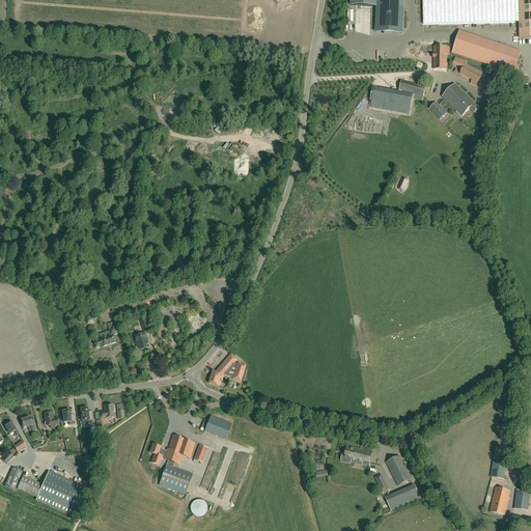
[(351,0),(351,6),(376,7),(375,28),(387,28),(387,30),(391,30),(391,28),(402,29),(403,0),(351,0)]
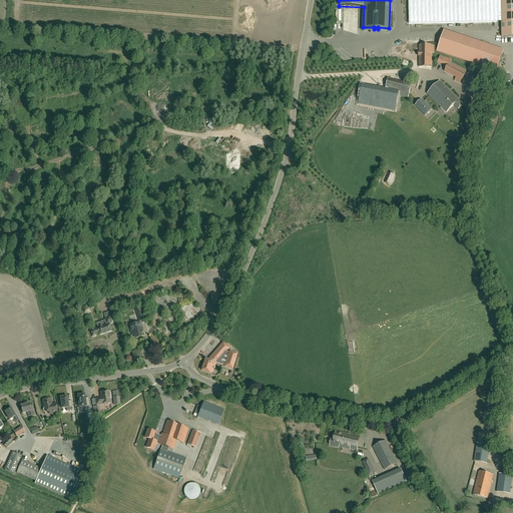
[(512,0),(408,0),(409,24),(502,22),(502,37),(512,36),(512,0)]
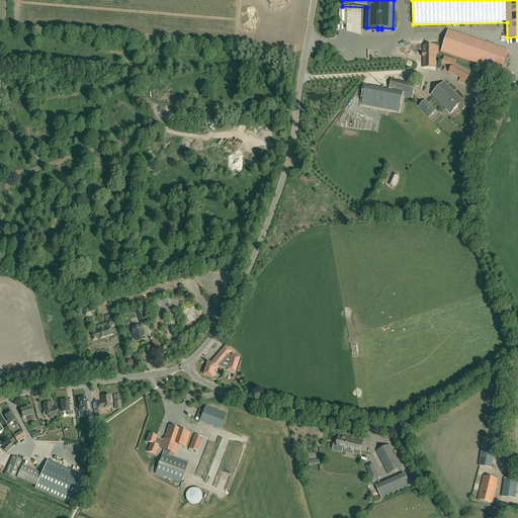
[(501,72),(507,55),(447,35),(441,53),(501,72)]
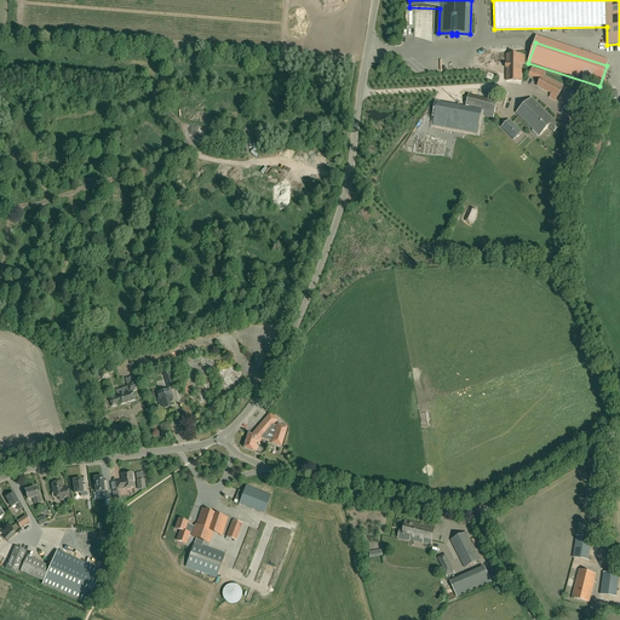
[(494,51),(494,63),(505,63),(505,50),(494,51)]
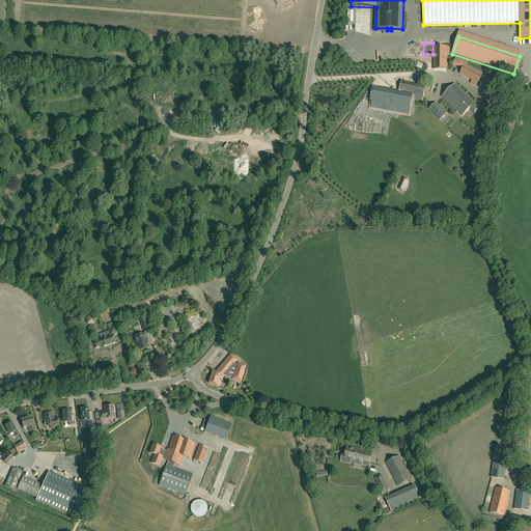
[(434,48),(434,68),(438,68),(442,68),(446,70),(446,55),(447,48),(434,48)]
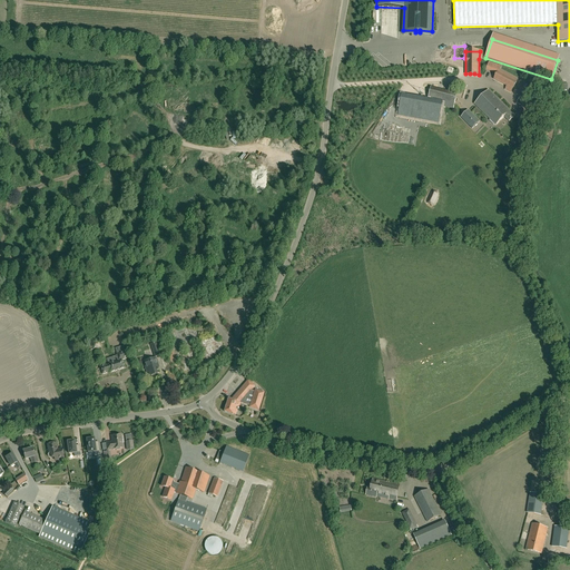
[(485,70),(498,74),(499,70),(500,70),(501,66),(489,62),(485,70)]
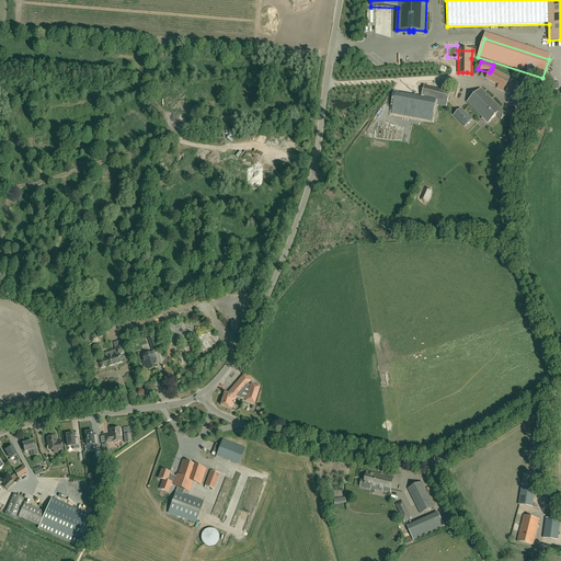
[(492,69),(491,69),(490,72),(487,78),(499,84),(497,88),(503,91),(508,79),(492,69)]
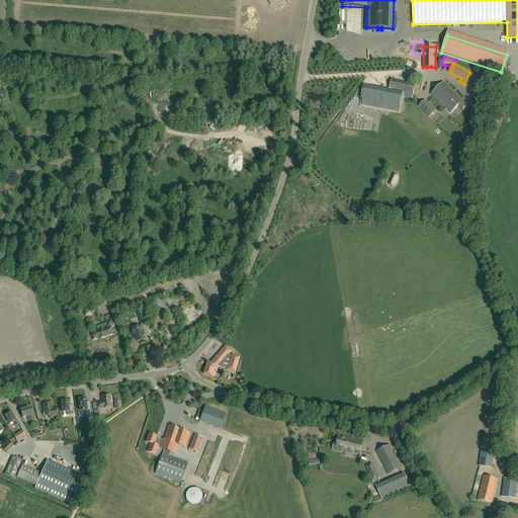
[(449,114),(449,113),(450,114),(458,106),(462,110),(467,105),(444,82),(431,95),(445,108),(444,109),(449,114)]
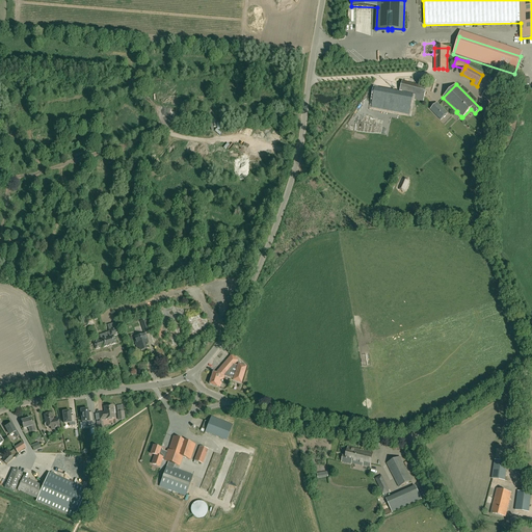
[(490,84),(482,95),(490,101),(496,96),(493,94),(497,89),(490,84)]
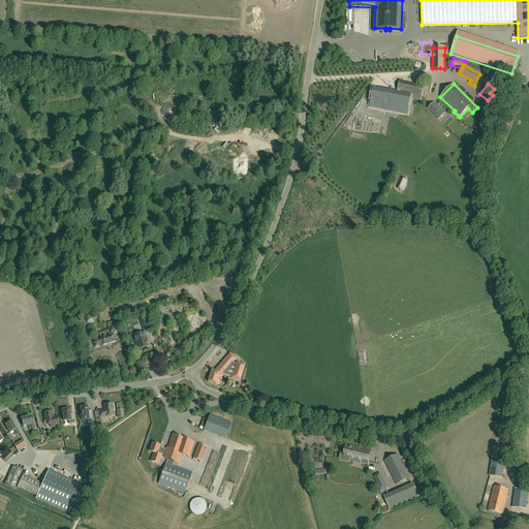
[(410,94),(398,92),(373,87),(370,107),(407,114),(410,98),(410,94)]
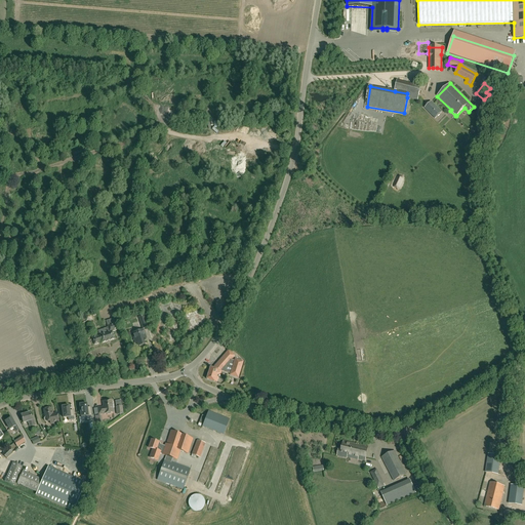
[(431,102),(425,108),(435,119),(441,112),(431,102)]
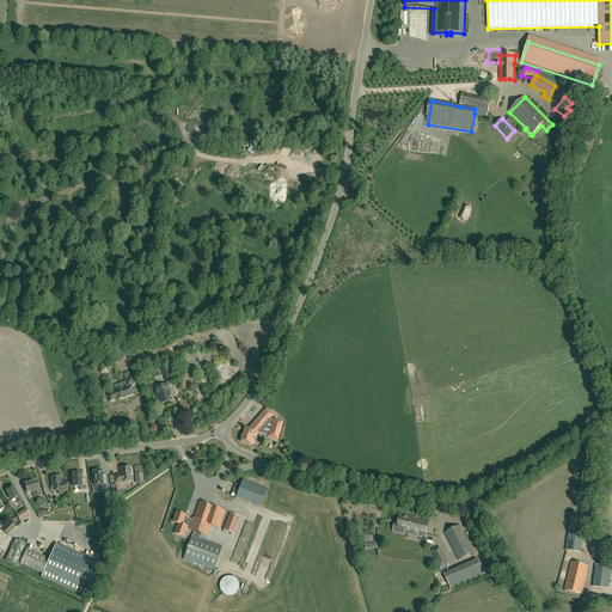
[(279,172),(279,165),(269,164),(269,171),(264,170),(263,177),(279,178),(279,172)]
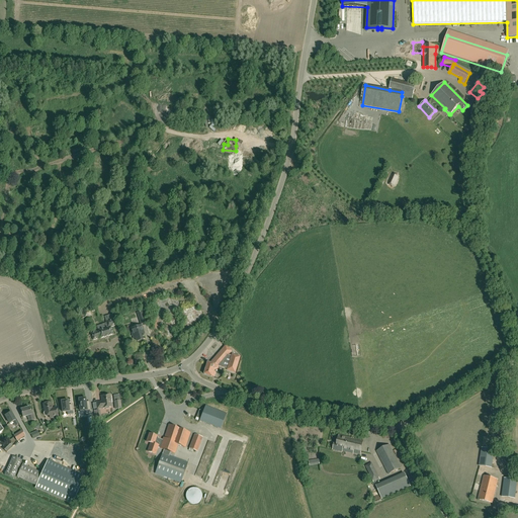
[(392,174),(387,182),(389,185),(393,187),(395,186),(399,177),(398,175),(394,173),(392,174)]
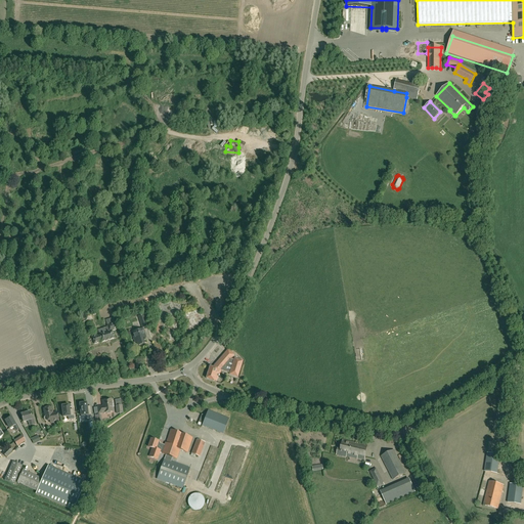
[(166,303),(143,308),(147,324),(153,322),(155,323),(156,328),(150,329),(157,352),(161,354),(169,352),(167,345),(170,344),(169,340),(162,342),(160,335),(162,330),(175,326),(172,315),(162,318),(164,314),(161,312),(163,312),(166,314),(170,313),(169,310),(173,309),(173,306),(171,305),(170,302),(166,303)]
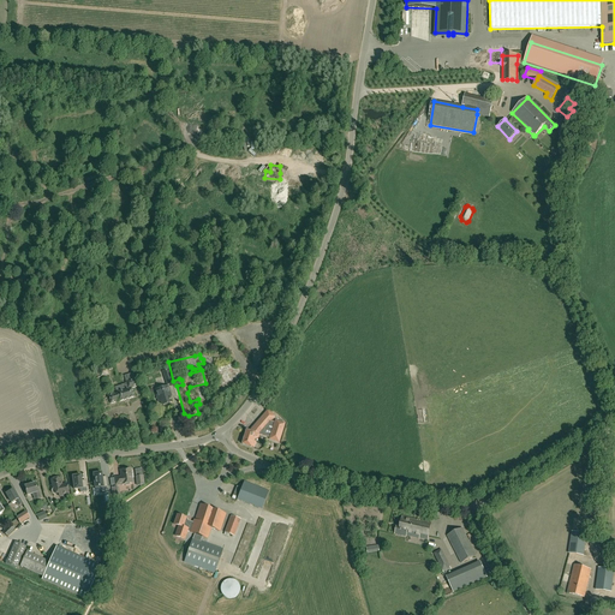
[(173,383),(168,370),(162,371),(167,386),(173,383)]
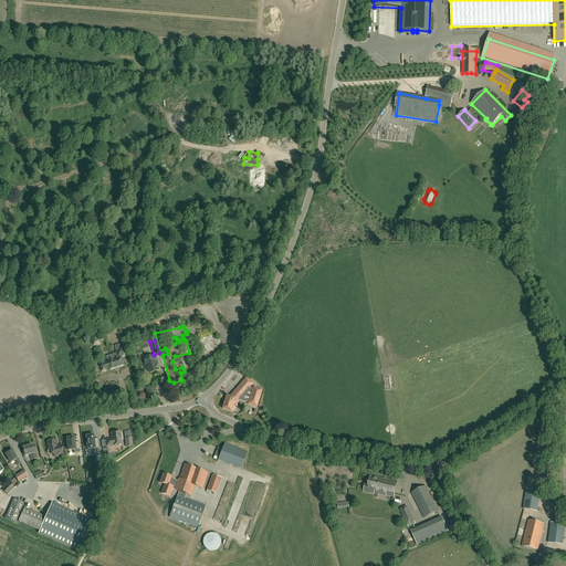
[(118,358),(107,362),(105,363),(104,363),(100,364),(102,371),(107,370),(106,369),(109,368),(109,369),(109,370),(111,369),(123,366),(124,366),(124,365),(121,357),(127,355),(125,348),(124,348),(116,352),(116,353),(118,358)]
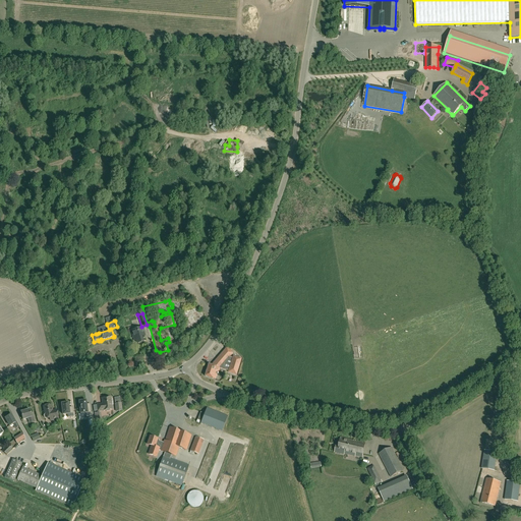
[(142,328),(131,331),(135,342),(137,341),(137,344),(146,341),(143,334),(145,334),(142,328)]
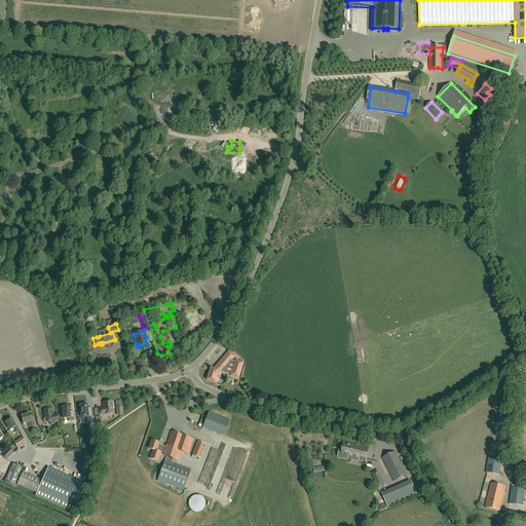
[(238,378),(243,363),(235,361),(235,362),(231,361),(235,357),(229,351),(213,369),(211,368),(207,380),(217,383),(219,377),(220,377),(222,372),(231,375),(230,376),(238,378)]
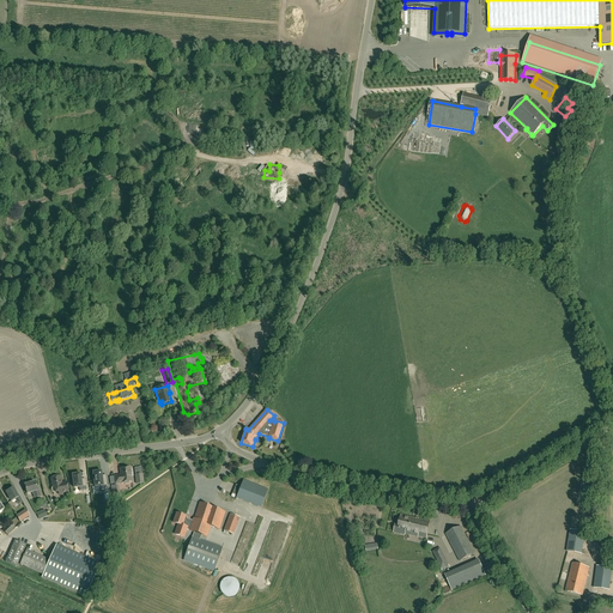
[(114,477),(115,484),(122,483),(132,481),(129,467),(120,469),(121,475),(114,477)]
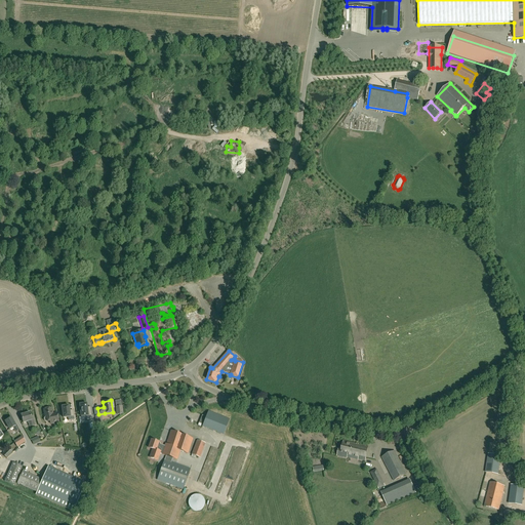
[(86,420),(92,419),(91,412),(88,412),(87,407),(87,404),(86,404),(86,403),(82,403),(82,404),(80,405),(81,417),(86,416),(86,420)]
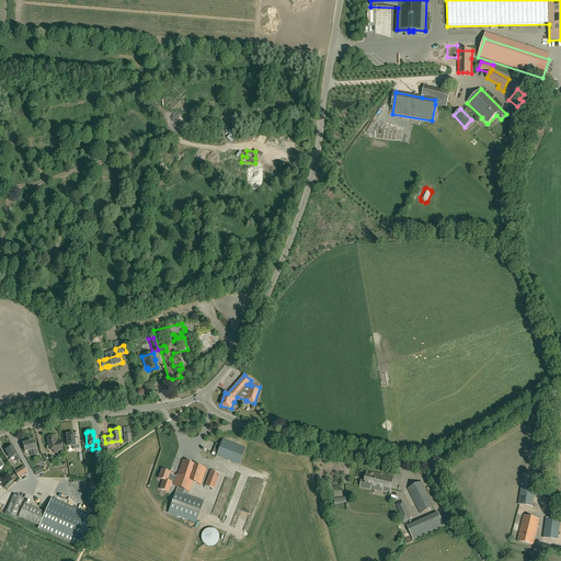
[(75,442),(75,438),(73,434),(72,434),(72,433),(69,433),(69,434),(66,435),(68,447),(72,446),(73,449),(80,449),(79,442),(75,442)]
